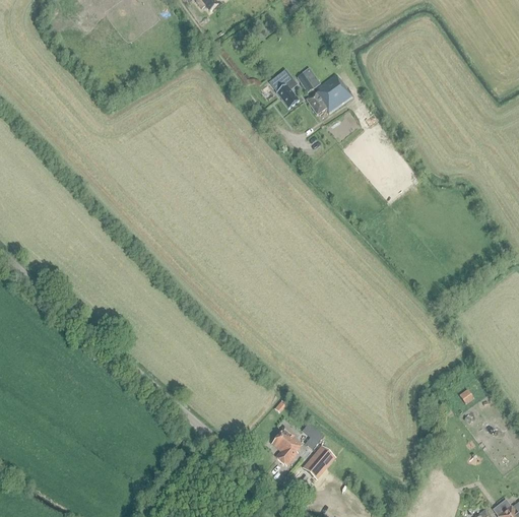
[(193,0),(200,8),(204,5),(207,10),(217,3),(215,0),(193,0)]
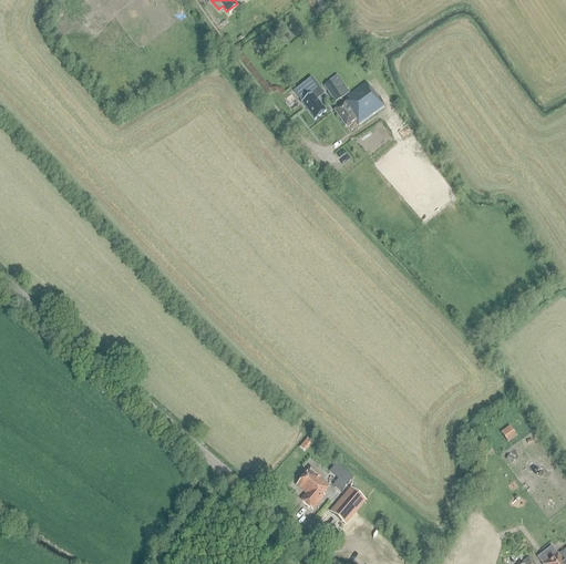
[(321,6),(312,9),(316,17),(325,13),(321,6)]
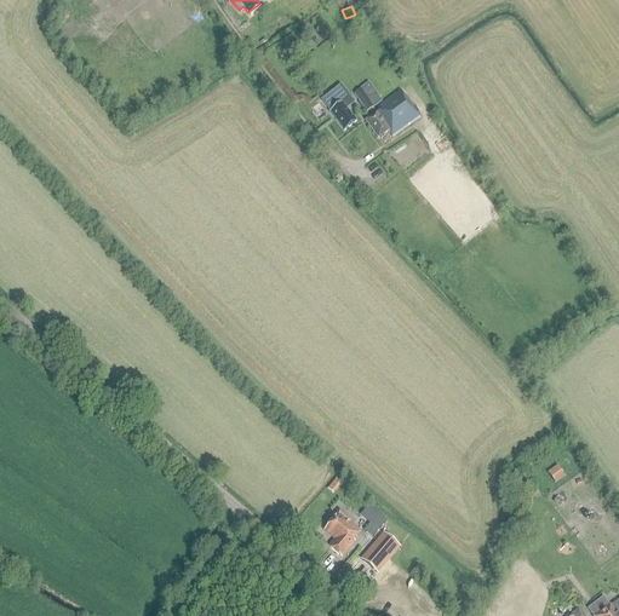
[(339,82),(320,97),(330,108),(328,109),(343,127),(355,117),(343,102),(349,97),(339,82)]
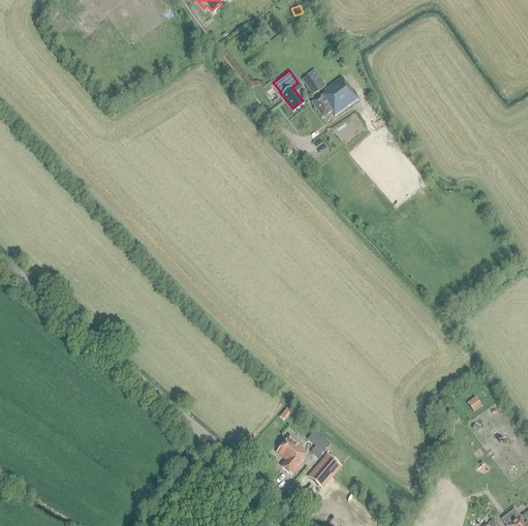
[(317,87),(322,84),(315,72),(310,76),(317,87)]
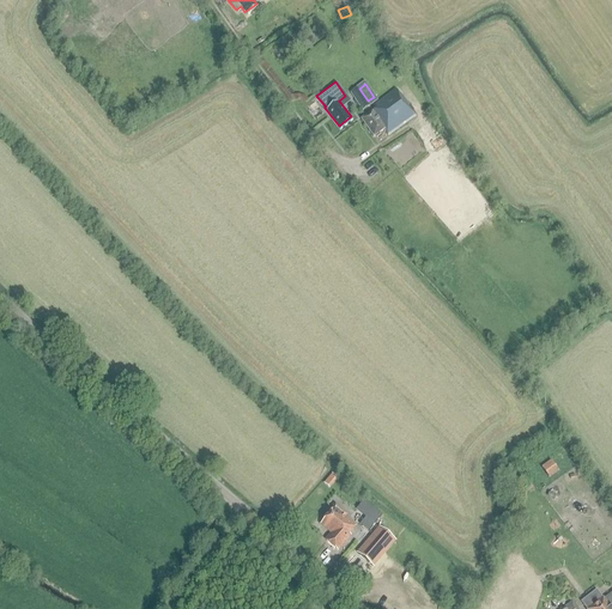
[(371,102),(374,105),(359,116),(371,134),(382,126),(386,132),(413,111),(399,90),(397,92),(393,86),(371,102)]
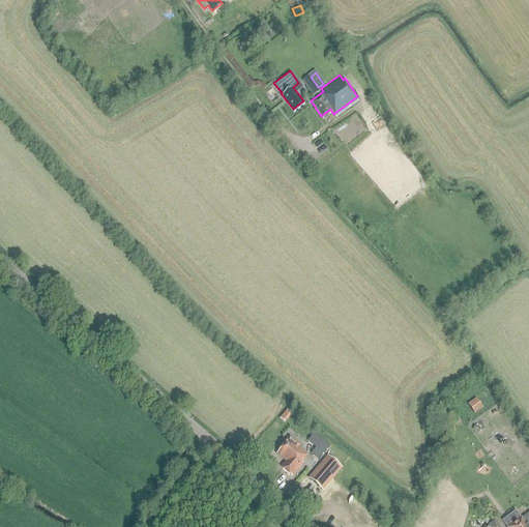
[(305,83),(312,93),(318,89),(317,88),(311,79),(305,83)]
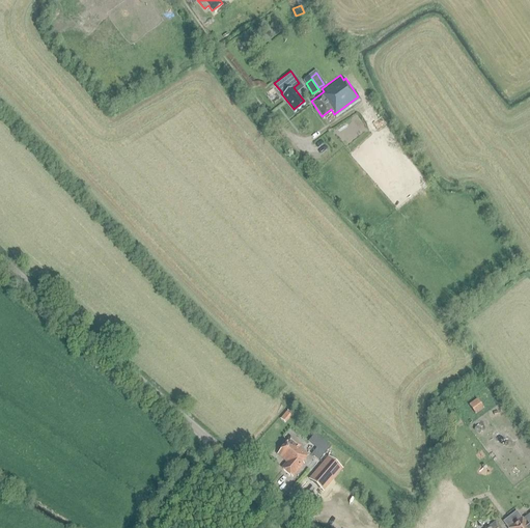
[(473,411),(482,408),(478,396),(469,400),(473,411)]
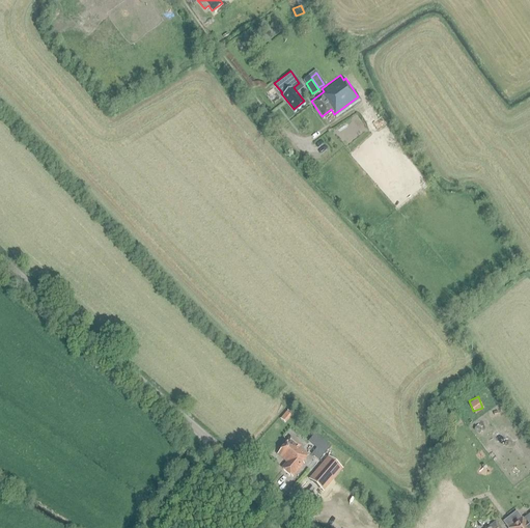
[(285,408),(279,415),(283,419),(290,412),(285,408)]
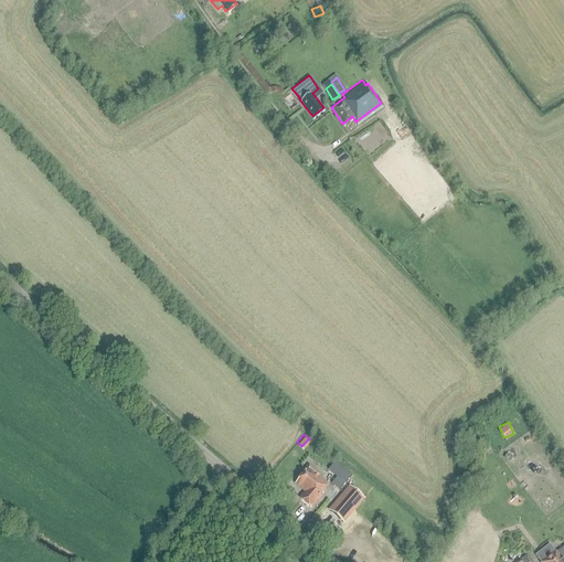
[(332,468),(342,476),(343,469),(336,463),(332,468)]
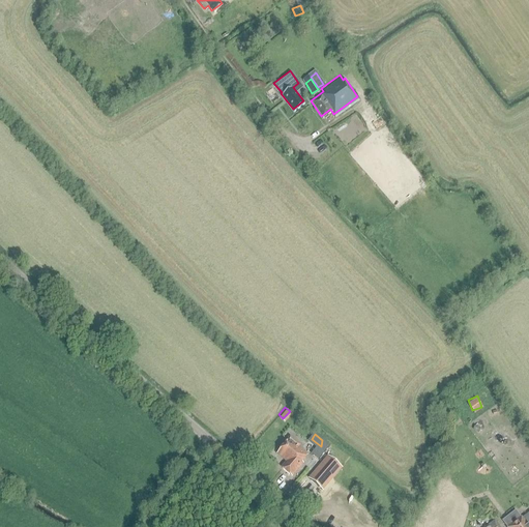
[(280,444),(280,446),(275,451),(282,457),(282,456),(286,459),(280,466),(290,473),(300,461),(299,460),(304,454),(295,445),(297,443),(288,435),(280,444)]
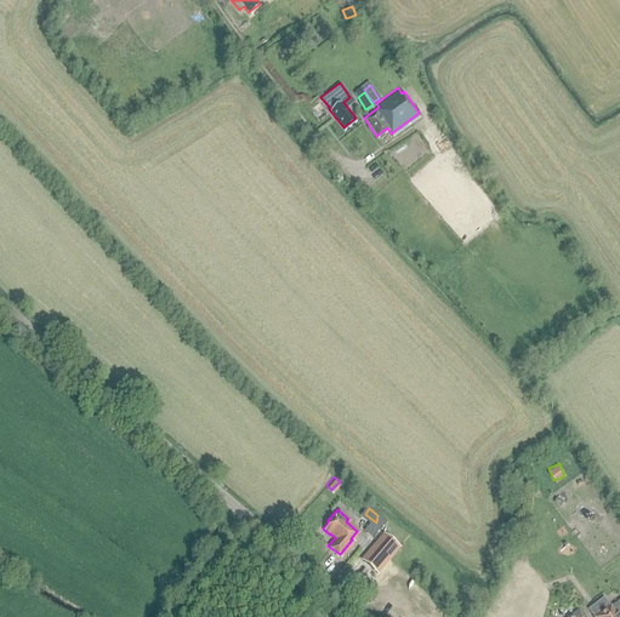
[(359,525),(370,533),(377,524),(367,515),(359,525)]
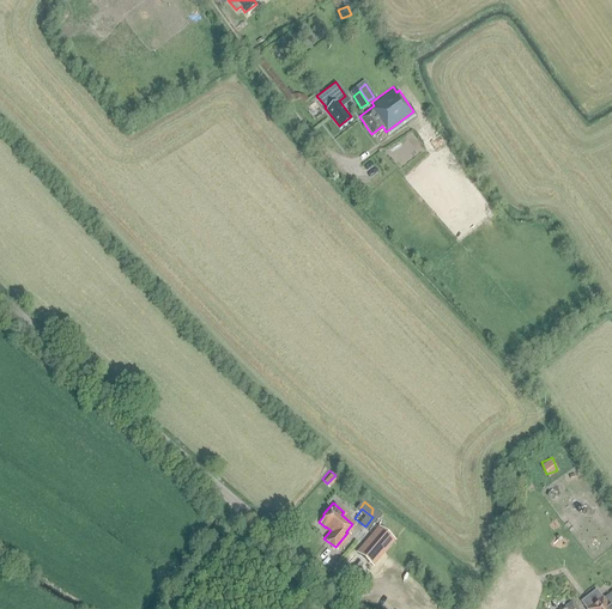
[(371,562),(393,537),(379,524),(356,550),(371,562)]
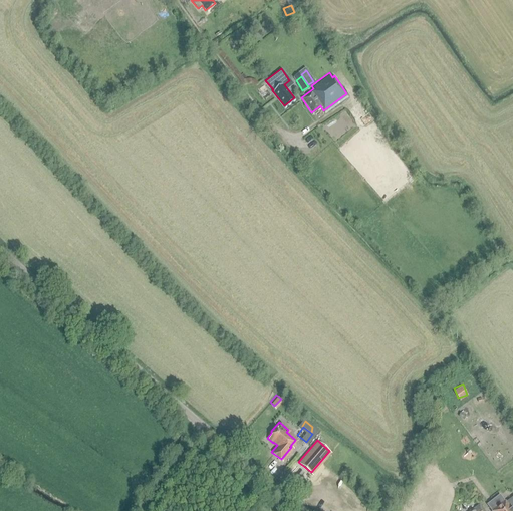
[(483,510),(478,504),(467,510),(512,510),(512,505),(512,506),(509,508),(504,501),(490,510),(483,510)]
